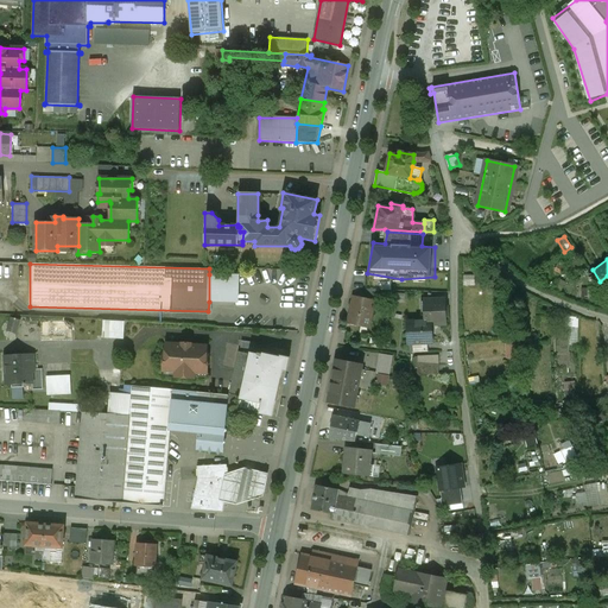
[(594,278),(588,268),(583,272),(589,282),(594,278)]
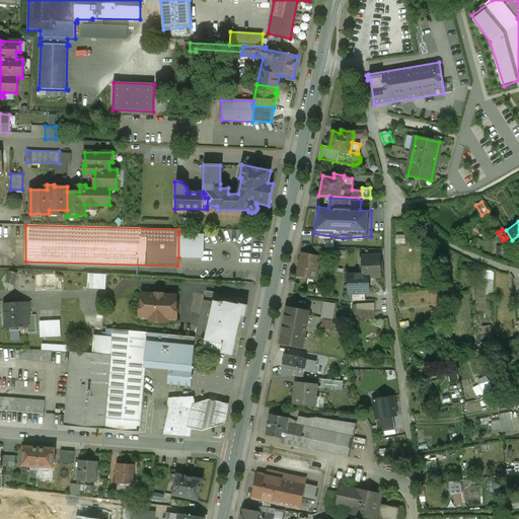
[(200,235),(178,234),(178,257),(200,257),(200,249),(203,249),(203,242),(200,242),(200,235)]
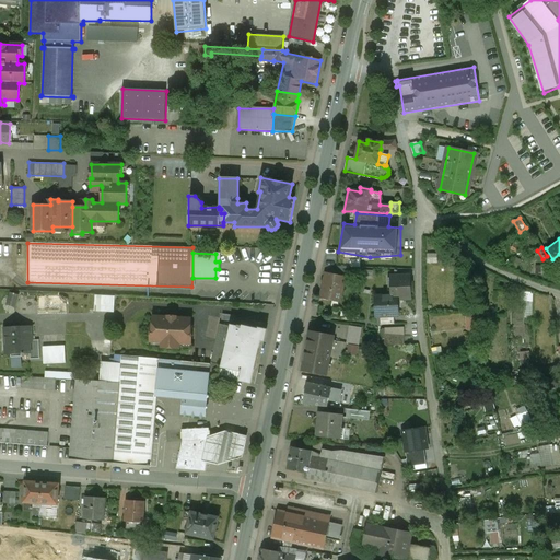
[(438,254),(428,254),(428,264),(439,264),(438,254)]
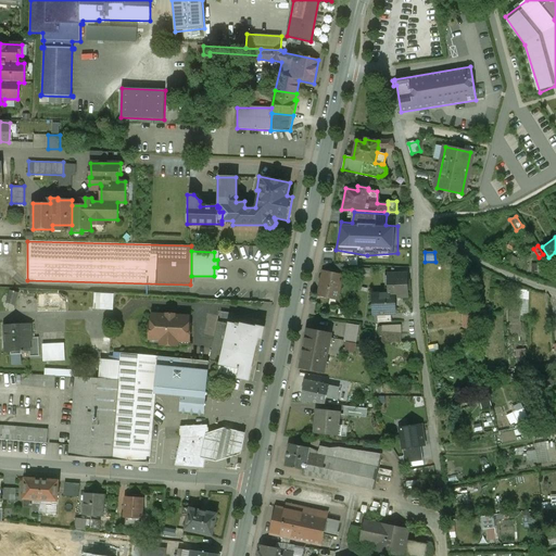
[(518,260),(512,256),(506,267),(513,270),(518,260)]
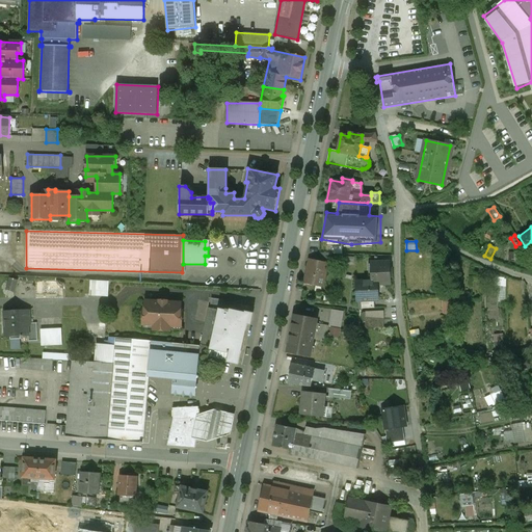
[(331,254),(320,254),(318,254),(317,261),(327,263),(330,263),(331,254)]
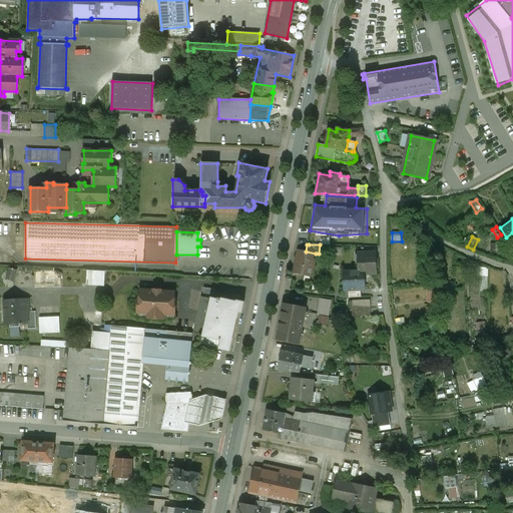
[(507,244),(490,244),(490,253),(508,253),(507,244)]
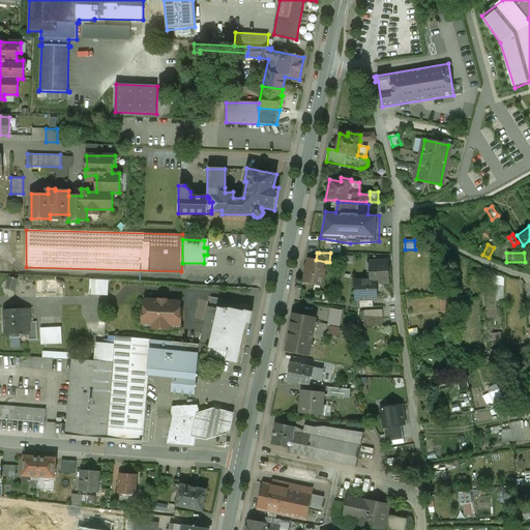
[(326,262),(316,260),(308,258),(303,282),(315,285),(316,280),(322,281),(326,262)]
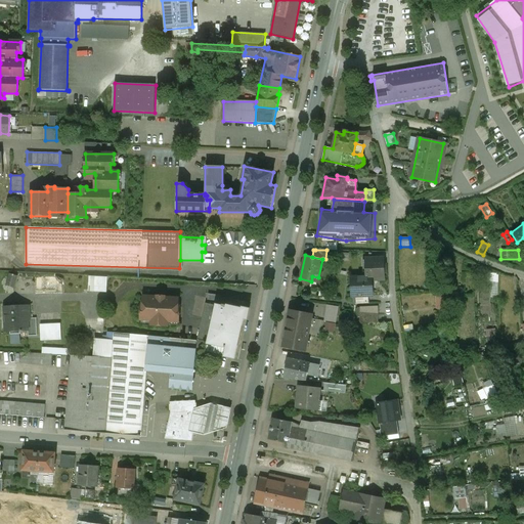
[(374,259),(362,259),(362,272),(365,271),(366,276),(372,275),(372,279),(384,278),(384,272),(386,272),(385,264),(383,264),(383,261),(375,261),(374,259)]
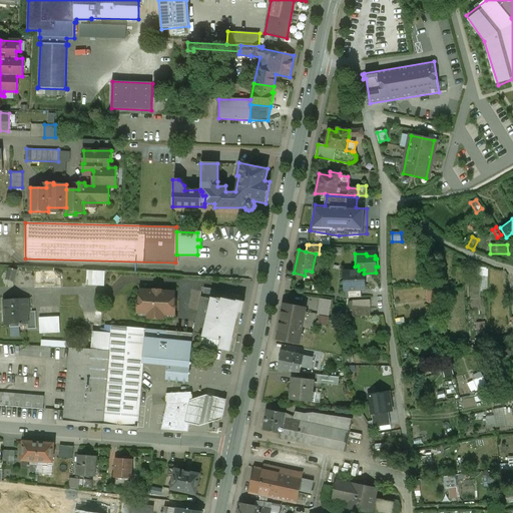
[(364,270),(359,271),(342,271),(343,291),(365,290),(364,274),(364,270)]
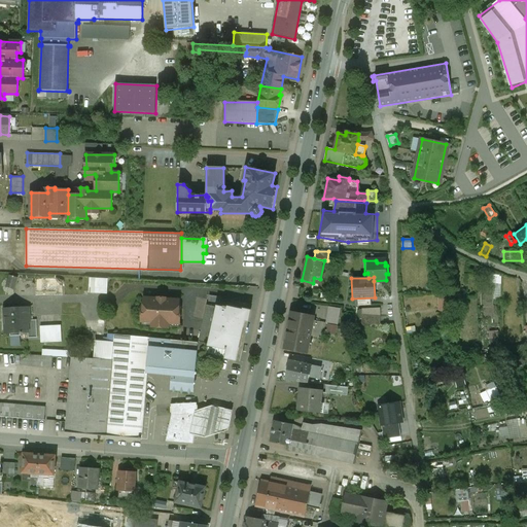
[(107,278),(89,278),(89,291),(107,292),(107,278)]
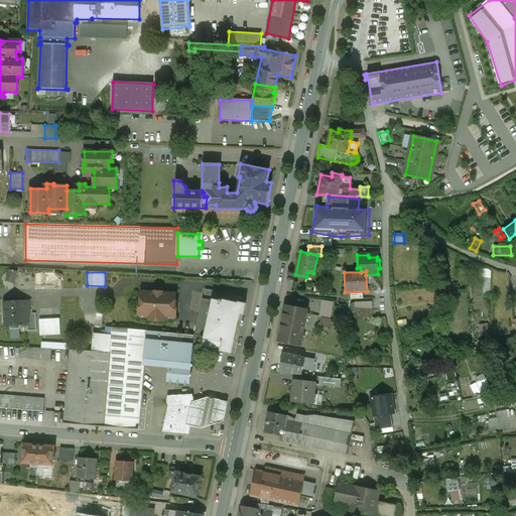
[(141,300),(138,300),(138,314),(149,314),(149,319),(164,320),(164,315),(175,315),(176,301),(174,301),(174,293),(162,293),(162,291),(154,291),(154,292),(141,292),(141,300)]
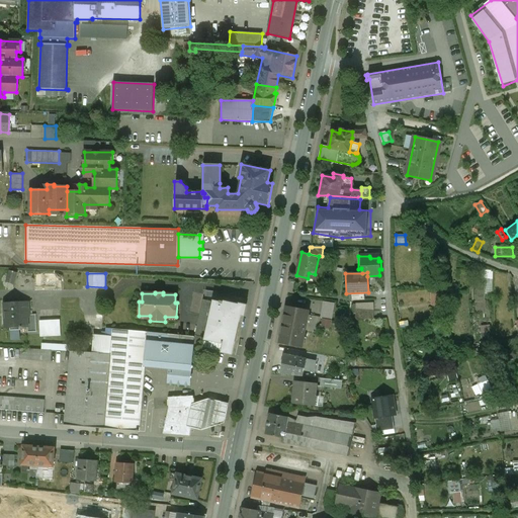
[(440,292),(430,293),(431,307),(441,306),(440,292)]
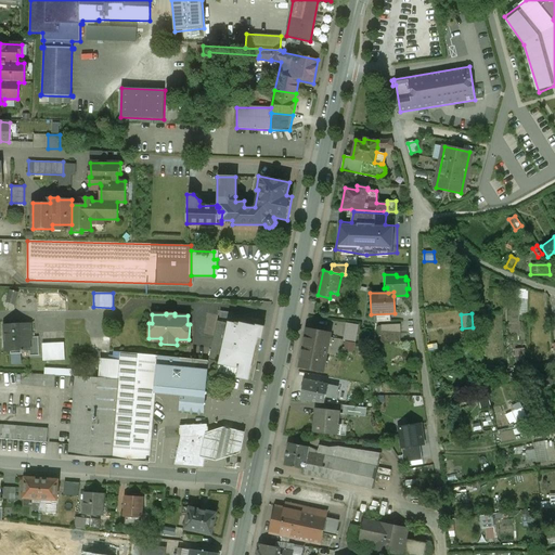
[(206,371),(222,374),(248,381),(260,326),(240,323),(227,323),(217,321),(208,360),(206,371)]
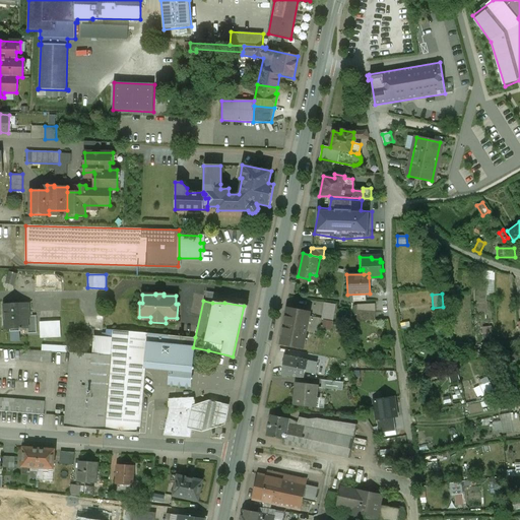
[(335,304),(324,303),(322,318),(332,320),(335,304)]
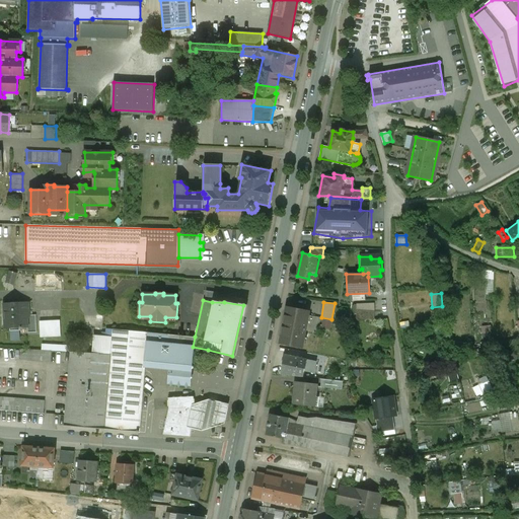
[(29,303),(5,304),(6,327),(27,325),(28,334),(36,332),(35,315),(29,316),(29,303)]
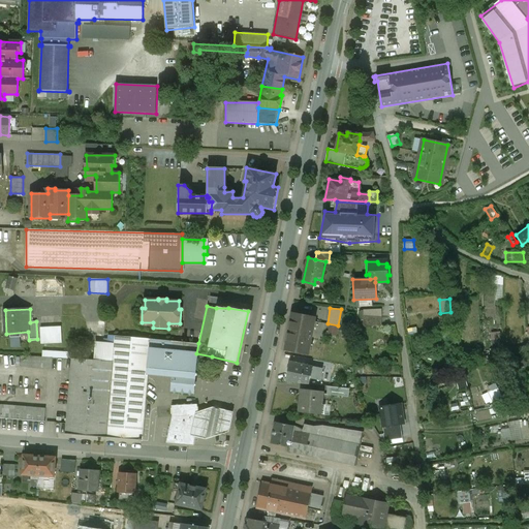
[(381,309),(363,310),(363,316),(381,317),(381,309)]
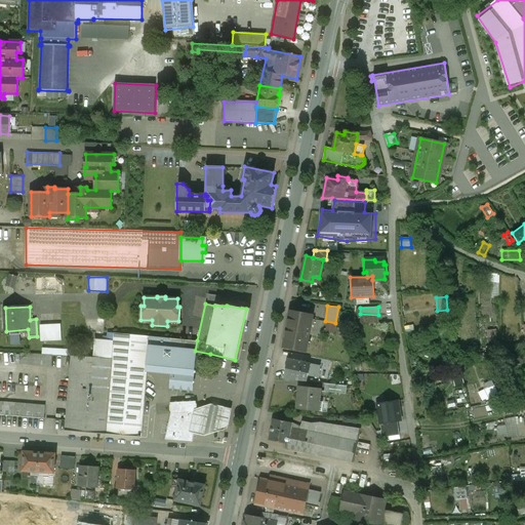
[(312,315),(290,311),(283,348),(306,351),(312,315)]
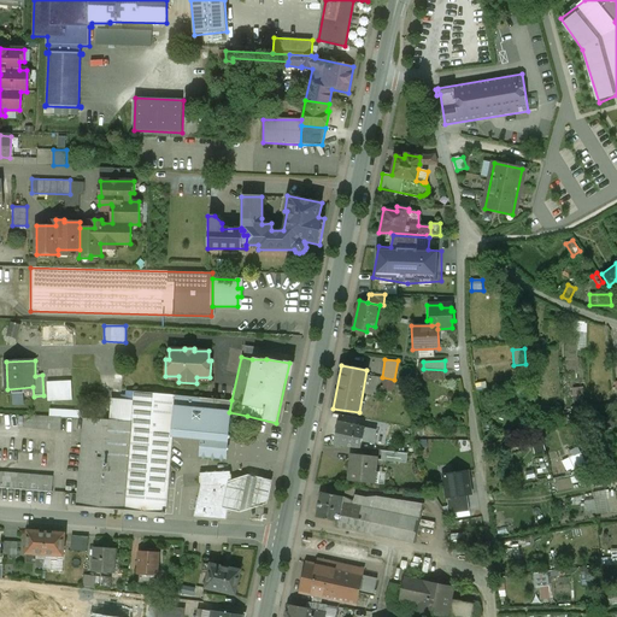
[(530,369),(522,370),(524,381),(532,380),(530,369)]
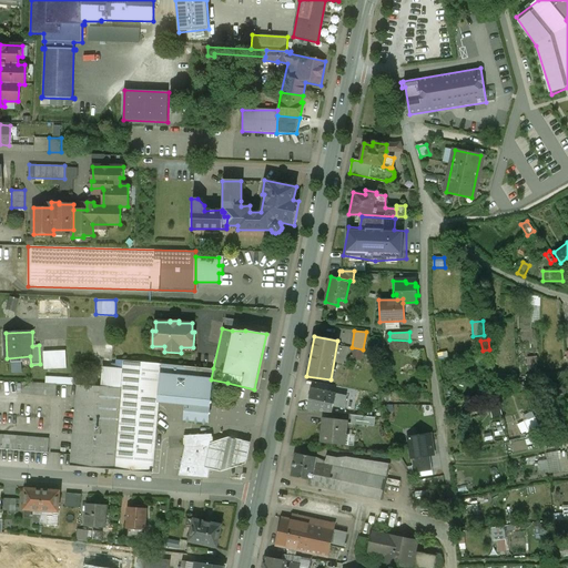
[(66,351),(43,352),(43,368),(67,368),(66,351)]
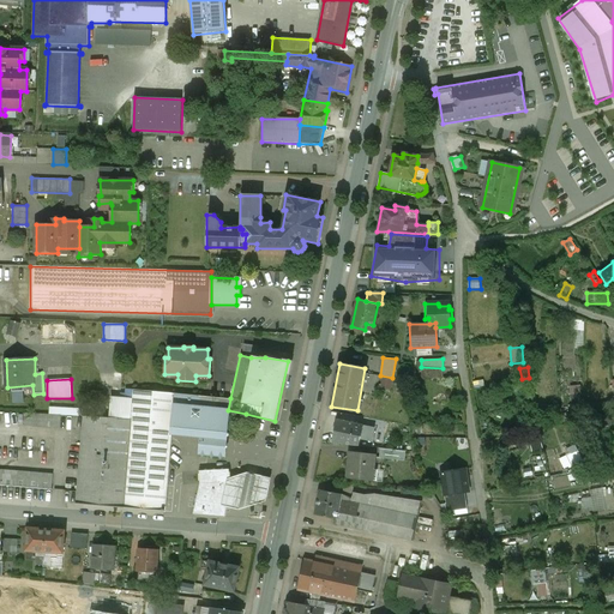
[(523,395),(521,385),(512,387),(515,396),(523,395)]
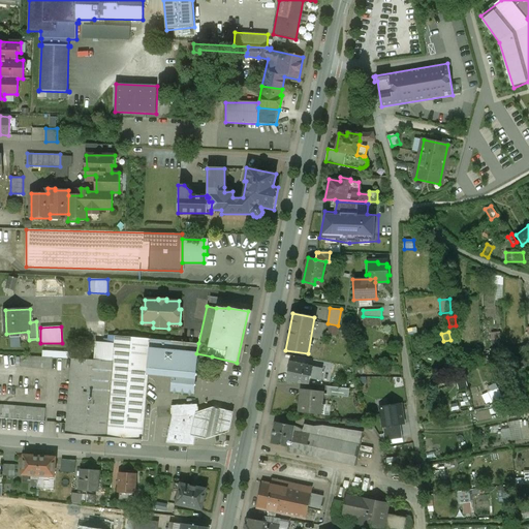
[(114,343),(113,362),(106,437),(142,440),(148,369),(149,359),(150,339),(115,336),(114,343)]
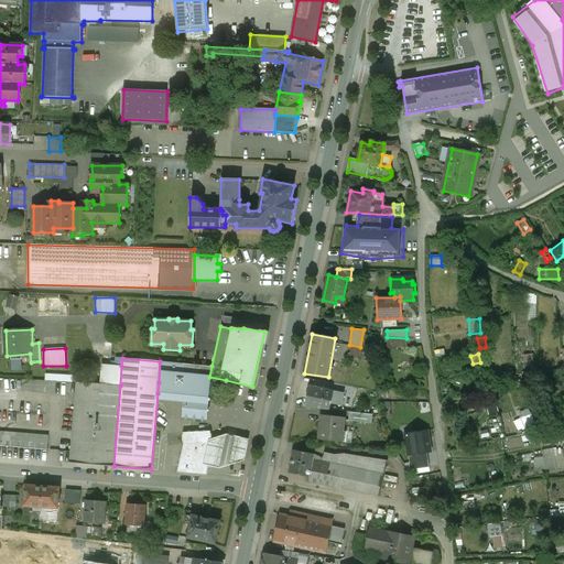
[(197,365),(160,361),(159,382),(196,386),(197,365)]
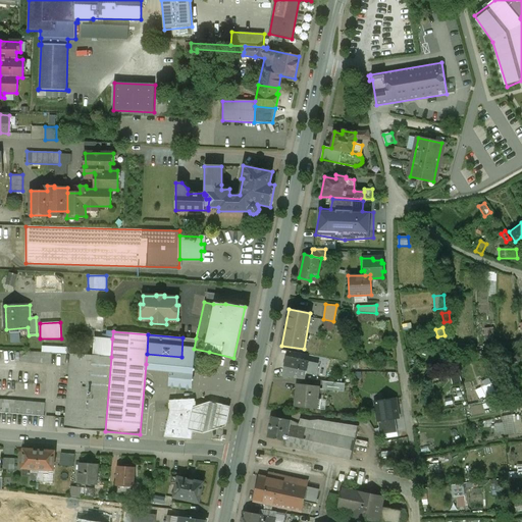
[(491,335),(479,337),(480,356),(493,355),(491,335)]
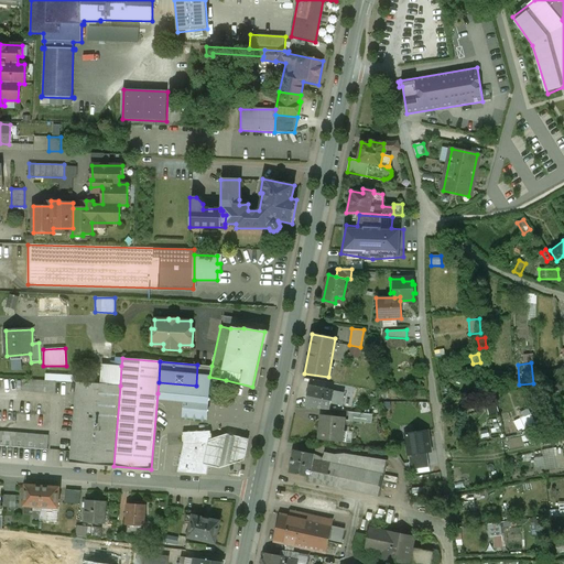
[(159,382),(158,393),(170,393),(170,398),(183,399),(208,401),(208,390),(212,390),(213,381),(225,383),(226,380),(209,377),(212,366),(197,365),(196,386),(159,382)]
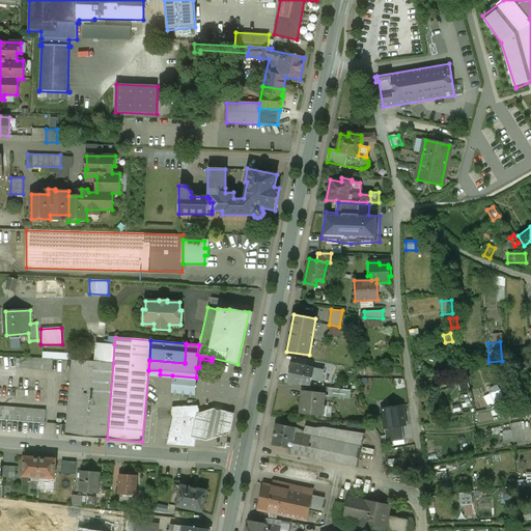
[(95,344),(93,362),(113,363),(114,344),(95,344)]
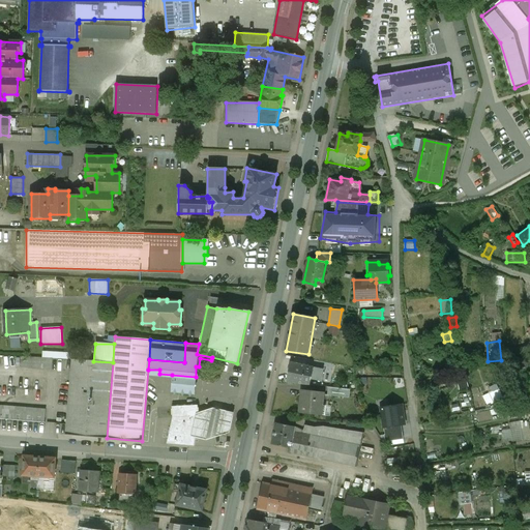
[(529,347),(518,350),(520,359),(529,356),(529,347)]
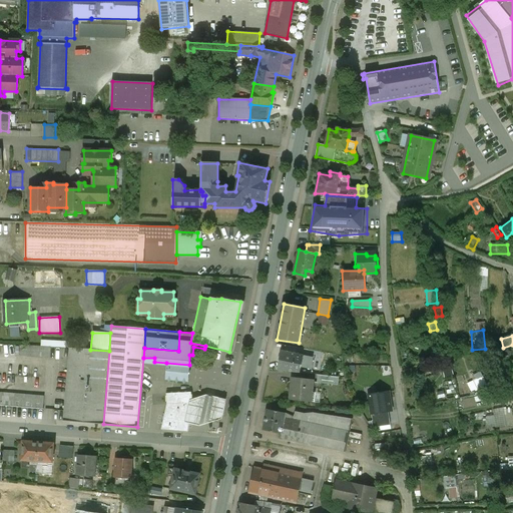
[(52,347),(19,345),(19,358),(52,359),(52,347)]
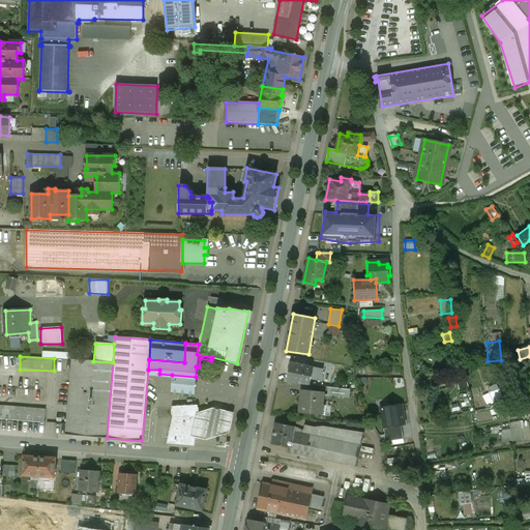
[(93,361),(71,359),(65,435),(107,438),(113,362),(93,361)]
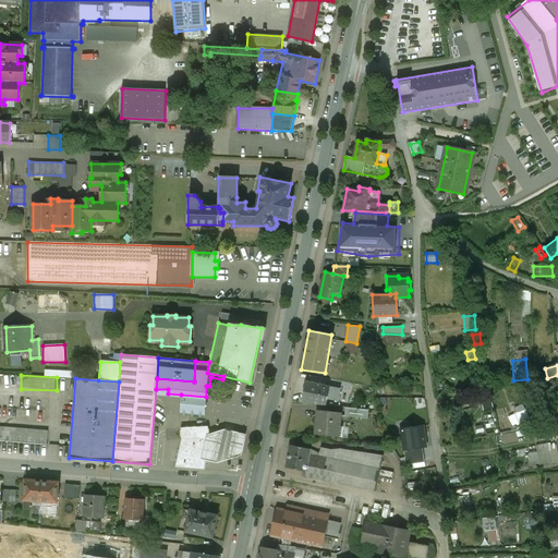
[(329,386),(305,381),(301,403),(326,405),(329,386)]
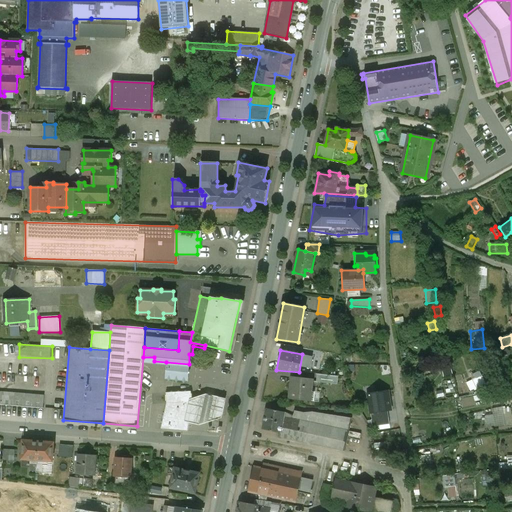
[(189,364),(166,362),(165,379),(167,379),(169,381),(170,380),(174,380),(176,382),(177,380),(182,380),(184,383),(185,381),(188,381),(189,364)]
